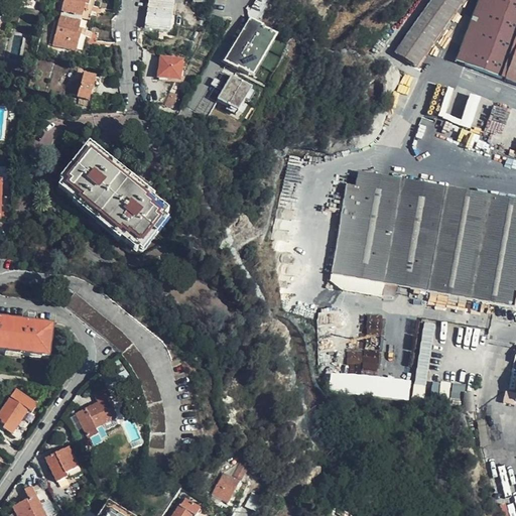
[(66,0),(65,2),(62,13),(73,16),(90,20),(95,4),(95,0),(66,0)]
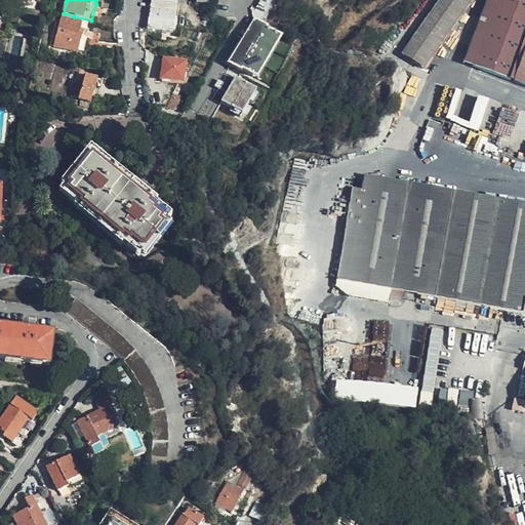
[(171,33),(176,3),(159,0),(151,0),(147,29),(171,33)]
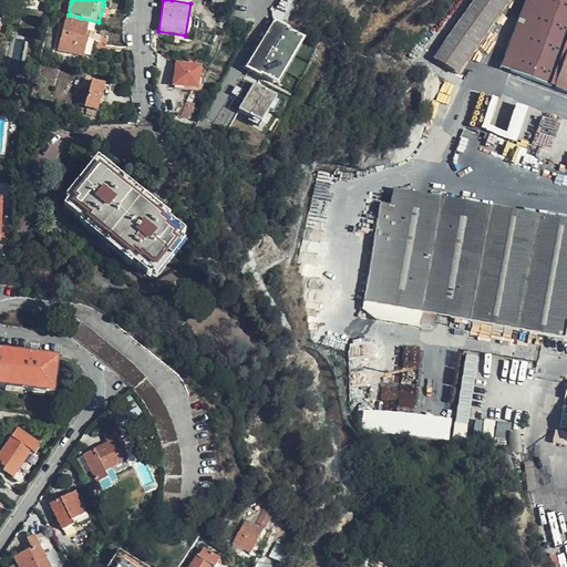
[(453,71),(504,0),(475,0),(434,57),(453,71)]
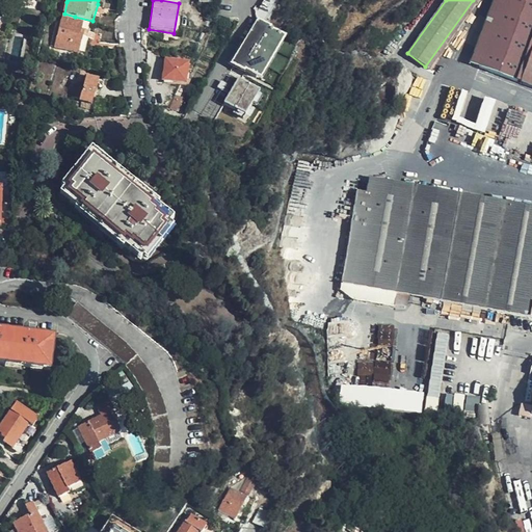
[(531,0),(490,0),(468,58),(531,84),(531,0)]
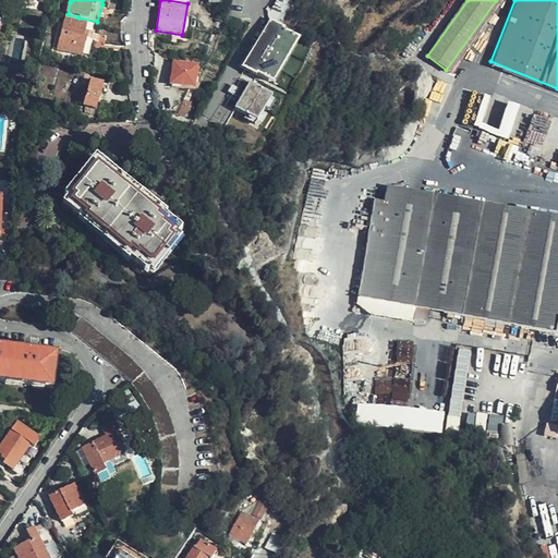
[(110,26),(120,28),(120,15),(105,12),(105,24),(110,26)]
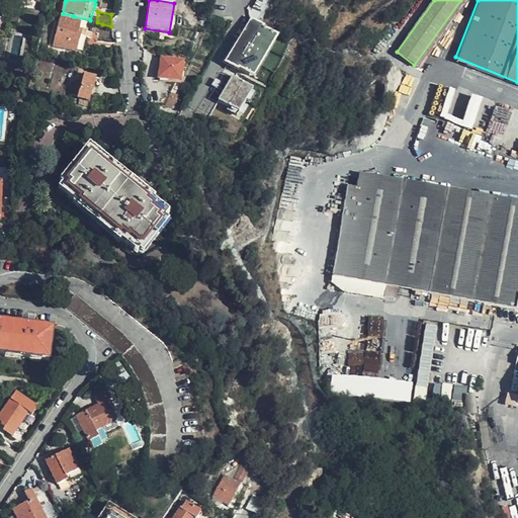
[(73,16),(63,13),(56,39),(54,46),(72,51),(77,52),(76,54),(81,55),(85,39),(90,20),(73,16)]
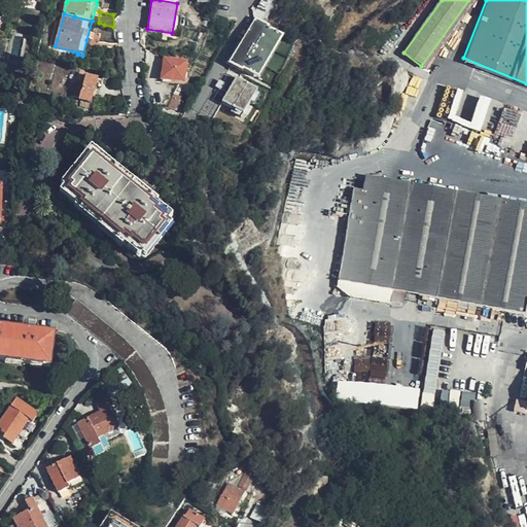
[(267,53),(282,27),(259,13),(250,27),(236,54),(258,67),(267,53)]
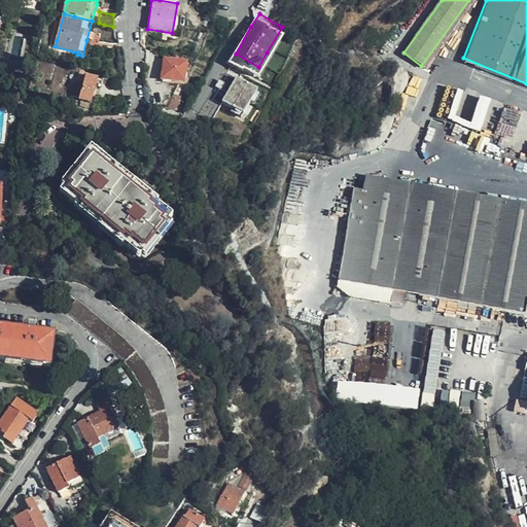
[(113,39),(113,27),(104,25),(99,23),(98,36),(113,39)]
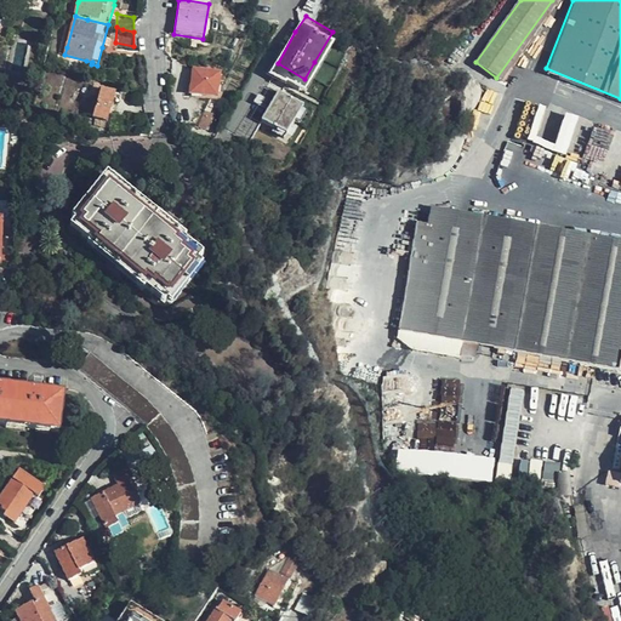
[(218,74),(193,70),(189,93),(209,96),(215,97),(218,74)]
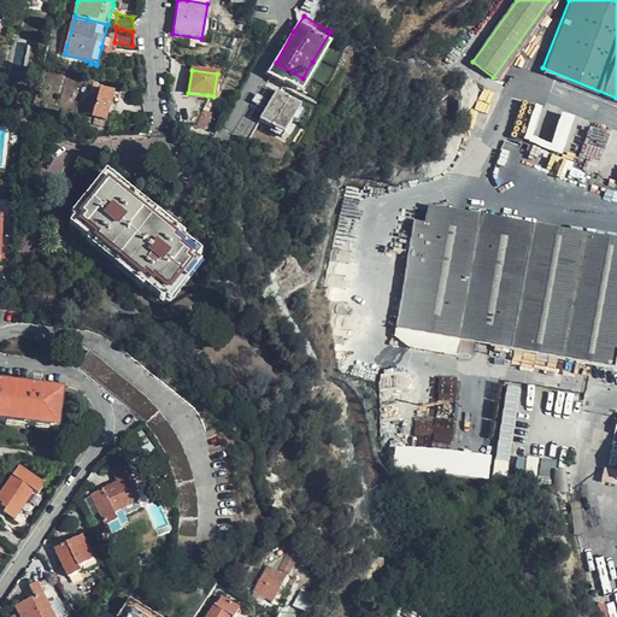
[(106,119),(113,92),(100,88),(97,99),(86,97),(82,110),(94,112),(93,117),(106,119)]
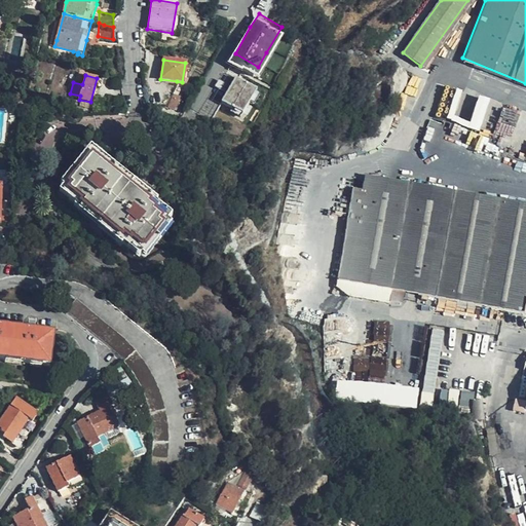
[(439,123),(453,81),(445,78),(429,120),(439,123)]
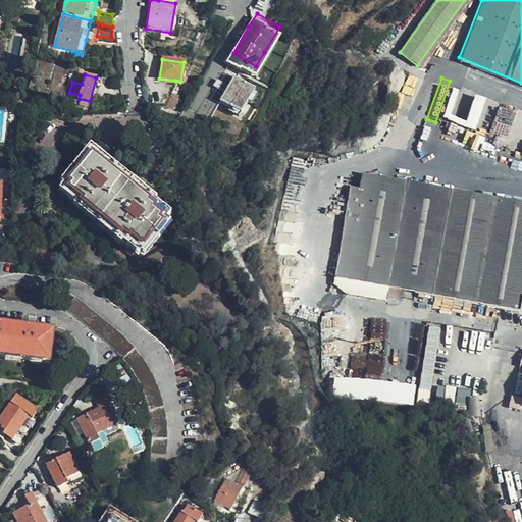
[(480,91),(450,81),(435,122),(465,134),(480,91)]
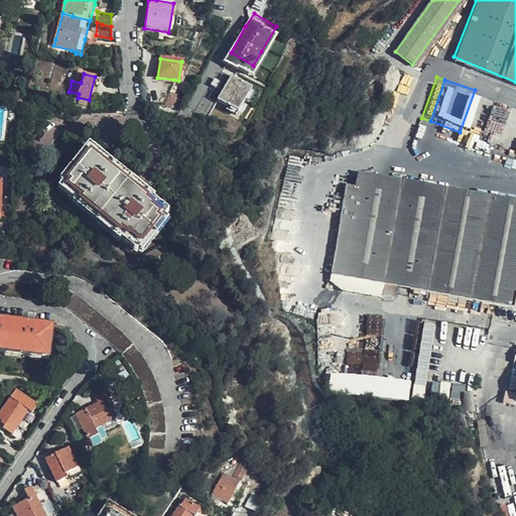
[(171,196),(161,188),(162,187),(147,177),(119,158),(98,145),(97,146),(88,141),(85,145),(62,178),(72,184),(71,186),(76,190),(96,203),(119,219),(135,229),(136,228),(146,234),(158,215),(171,196)]
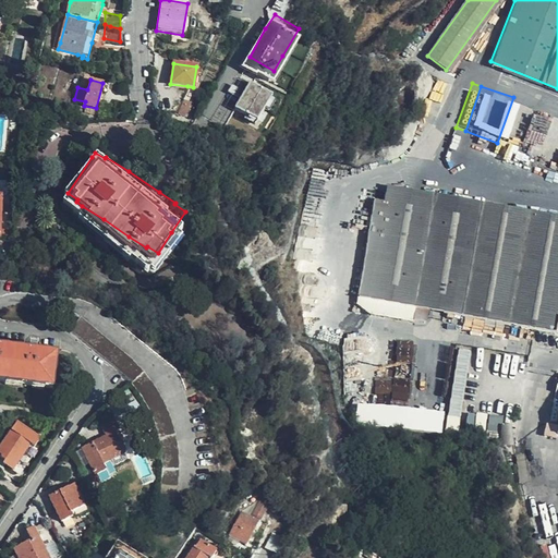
[(557,217),(521,210),(521,205),(496,201),(495,206),(478,204),(463,201),(392,189),(375,185),(375,183),(334,176),(331,184),(325,182),(325,184),(320,183),(319,192),(317,192),(307,249),(304,268),(303,270),(308,271),(308,274),(349,280),(347,295),(414,307),(412,323),(424,324),(426,310),(557,331),(557,217)]
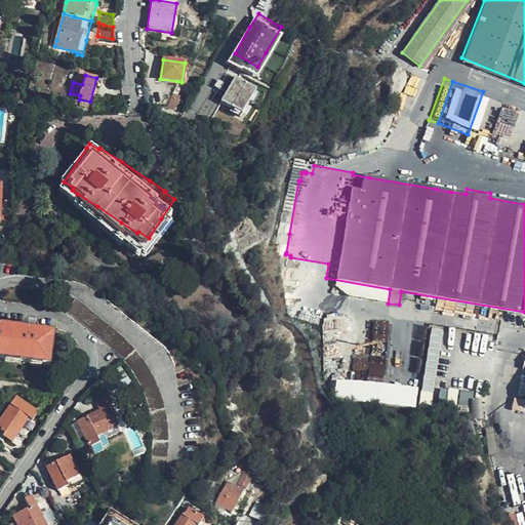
[(436,189),(450,192),(451,185),(437,183),(436,189)]
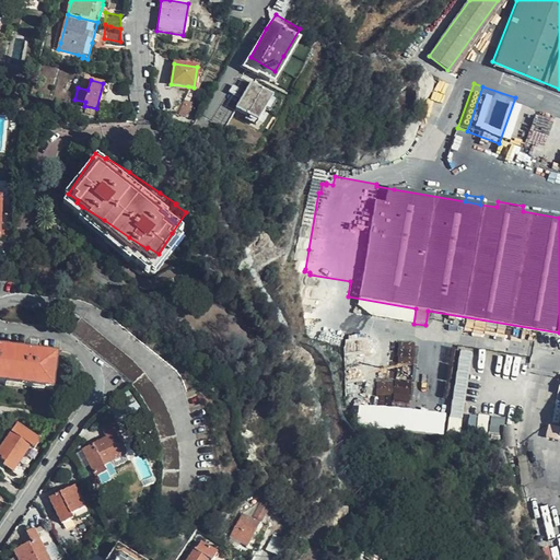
[(523,211),(559,218),(559,211),(523,206),(523,211)]
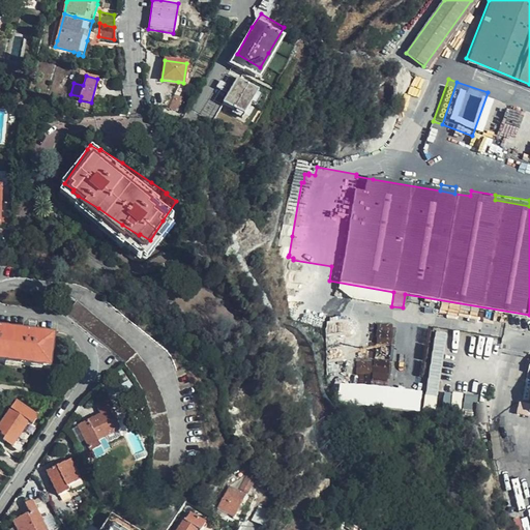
[(293,276),(299,283),(302,280),(297,273),(293,276)]
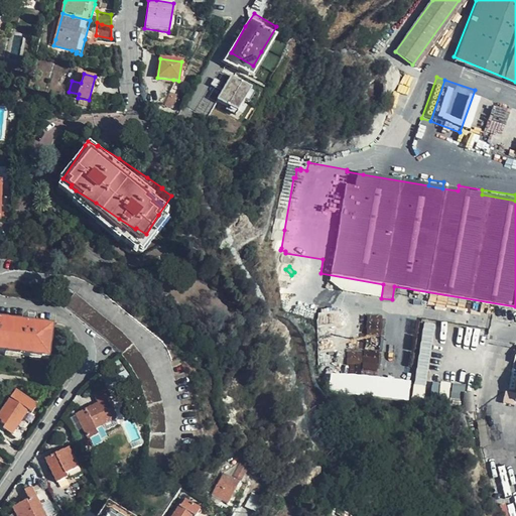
[(294,272),(291,275),(298,288),(303,283),(294,272)]
